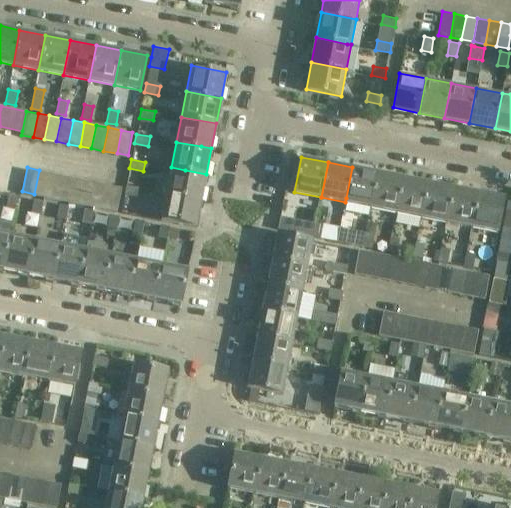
[(206,174),(185,170),(171,167),(166,192),(201,199),(206,174)]
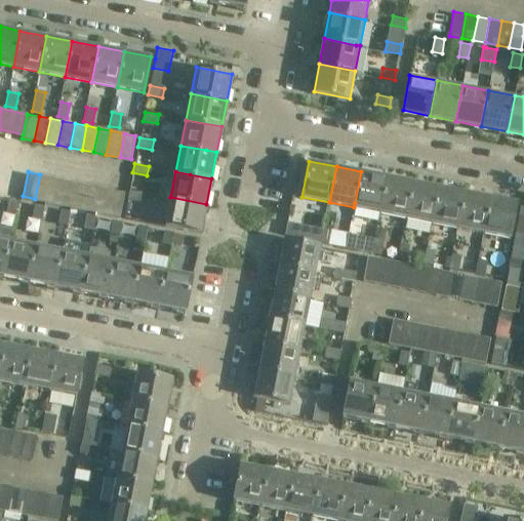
[(380,212),(380,208),(387,176),(361,171),(355,203),(354,207),(380,212)]
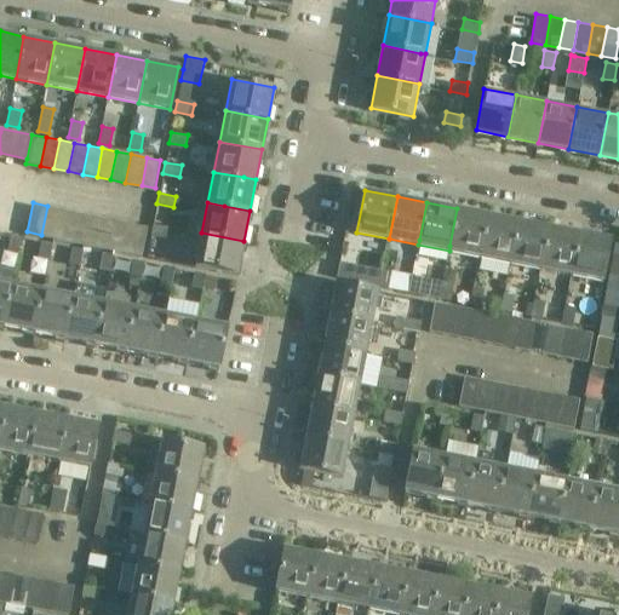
[(47,206),(41,235),(56,237),(61,208),(47,206)]
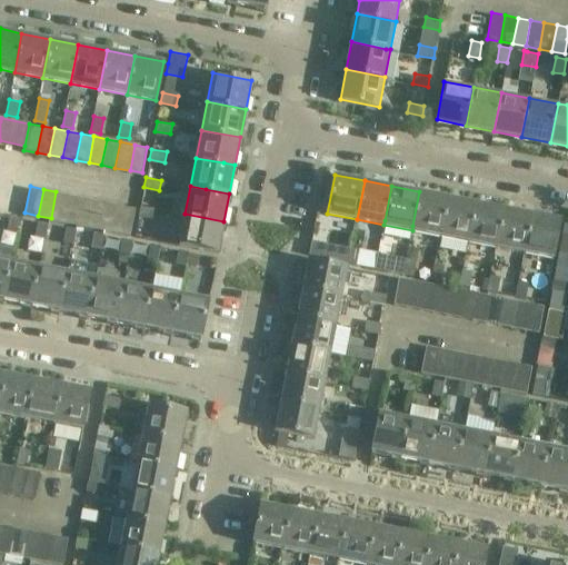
[(56,191),(51,218),(63,220),(69,194),(56,191)]
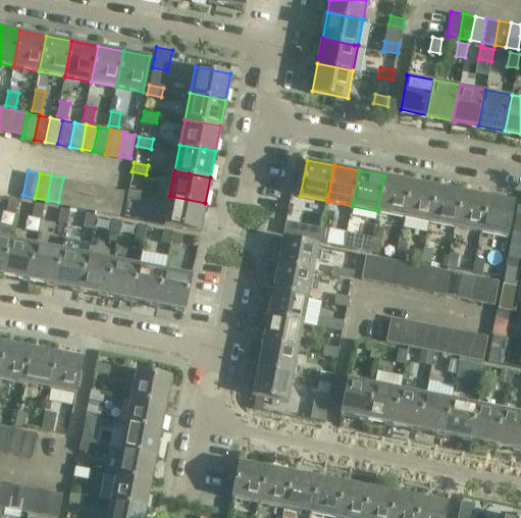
[(384,175),(378,207),(378,211),(404,216),(411,180),(384,175)]
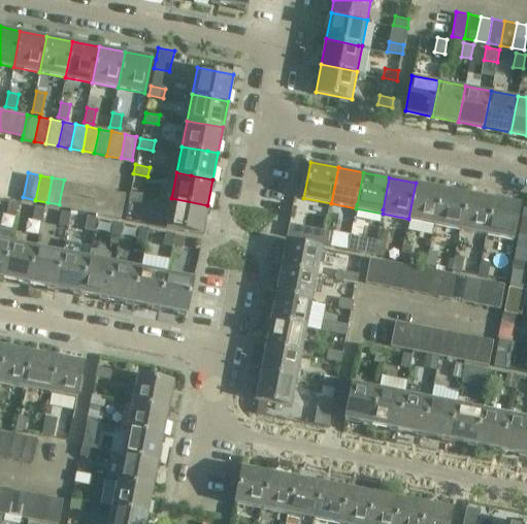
[(64,179),(59,204),(71,207),(76,183),(64,179)]
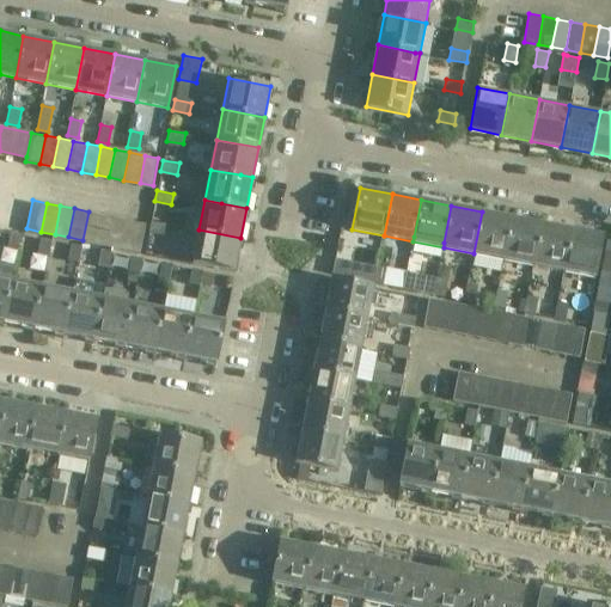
[(89,212),(83,240),(97,243),(103,214),(89,212)]
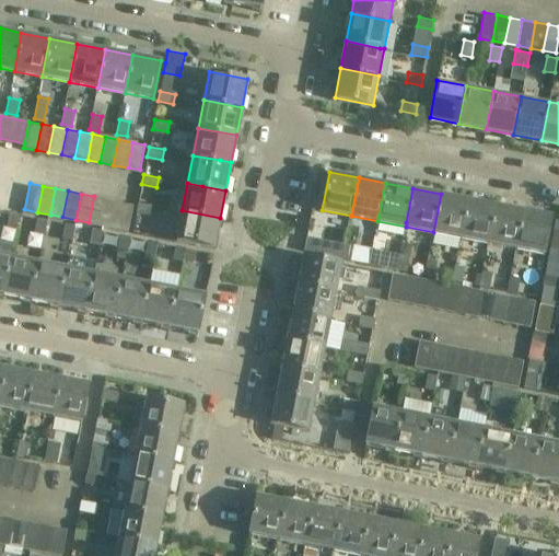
[(462,238),(465,216),(468,199),(441,194),(433,232),(462,238)]
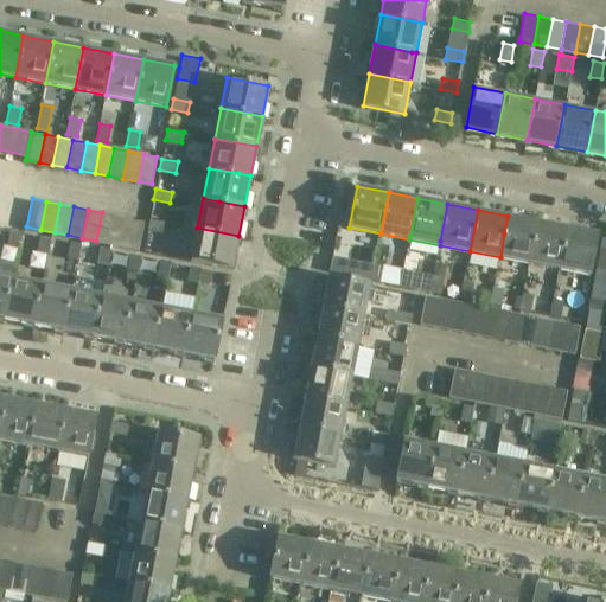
[(102,212),(96,241),(110,243),(115,215),(102,212)]
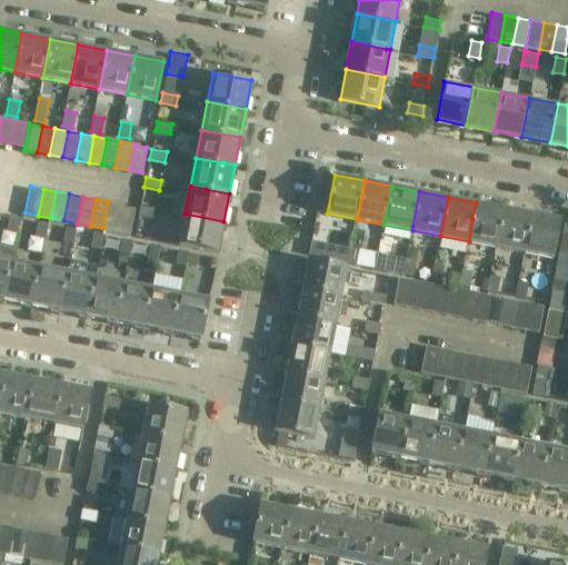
[(108,201),(103,228),(116,231),(121,205),(108,201)]
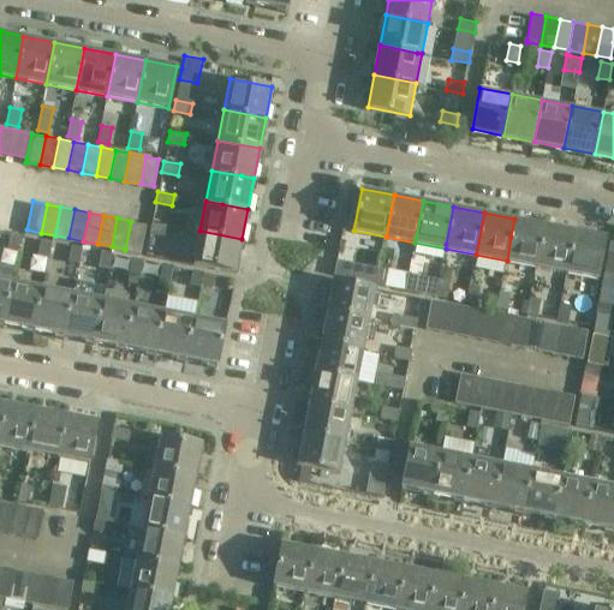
[(537,267),(543,233),(546,225),(514,219),(511,237),(507,261),(537,267)]
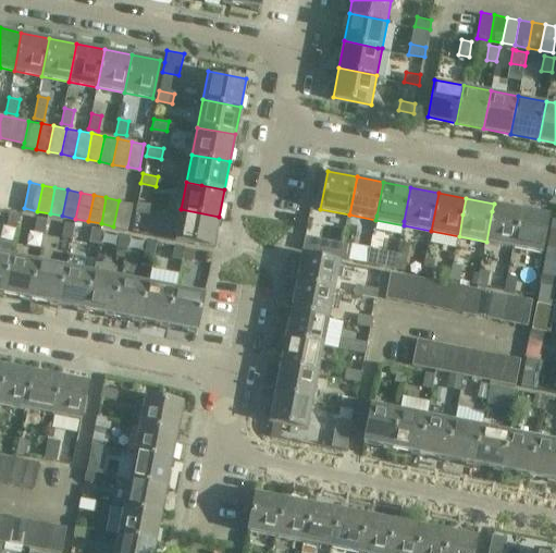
[(119,200),(113,226),(127,229),(133,203),(119,200)]
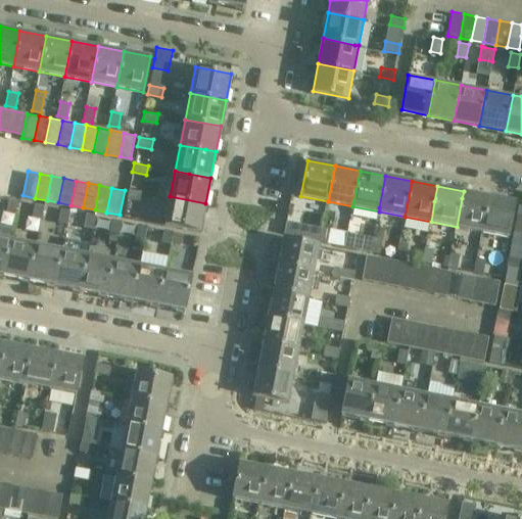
[(129,188),(127,197),(141,200),(143,191),(129,188)]
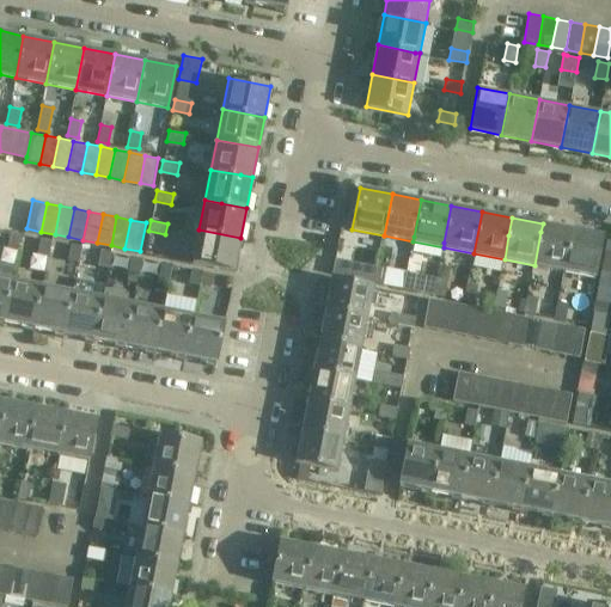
[(563,270),(564,267),(572,228),(543,224),(541,232),(535,265),(563,270)]
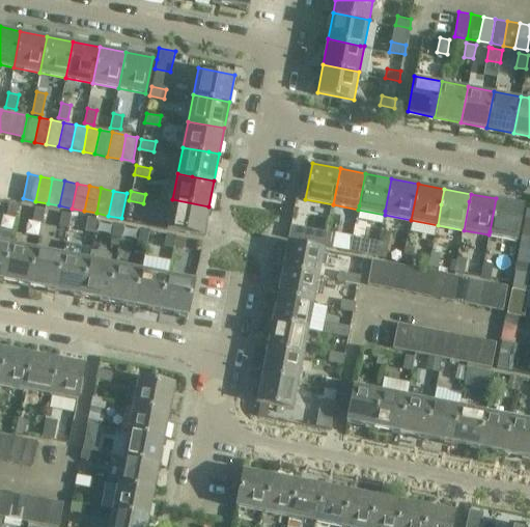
[(515,241),(523,203),(496,198),(490,231),(489,234),(515,241)]
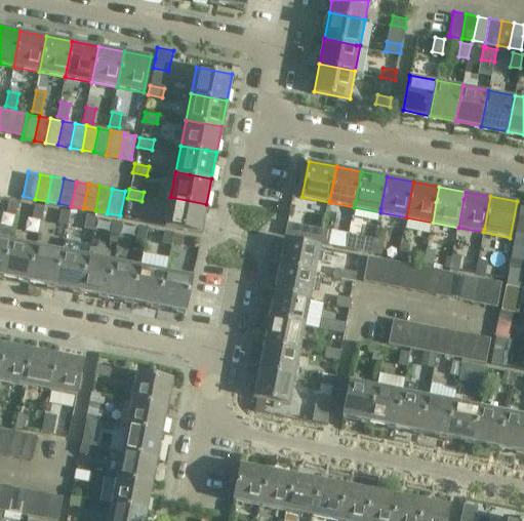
[(165,224),(201,231),(206,204),(170,197),(165,224)]
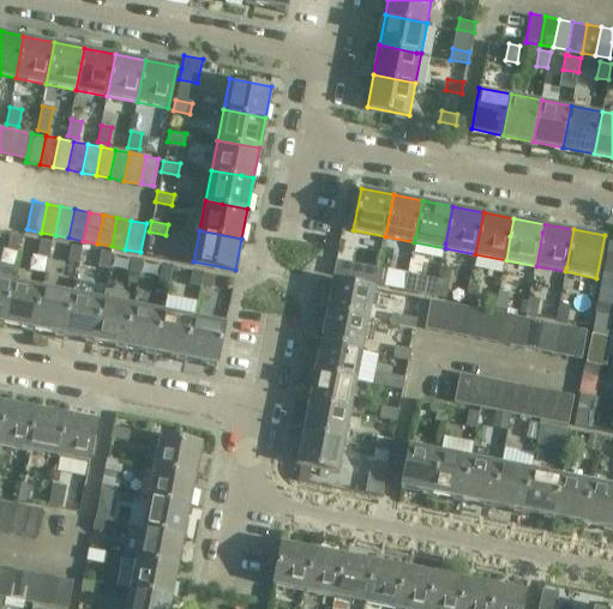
[(11,231),(7,247),(19,249),(22,233),(11,231)]
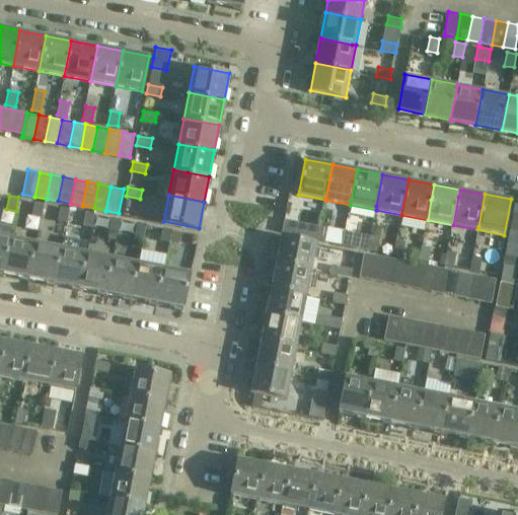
[(34,201),(31,214),(42,216),(44,203),(34,201)]
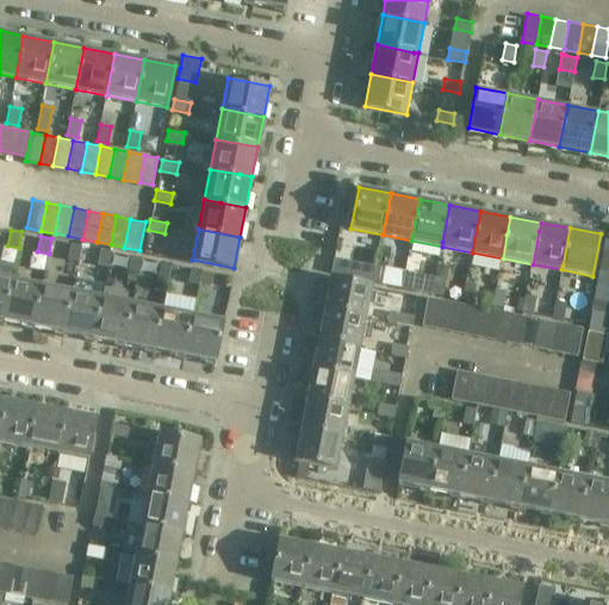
[(70,241),(67,257),(79,260),(81,243),(70,241)]
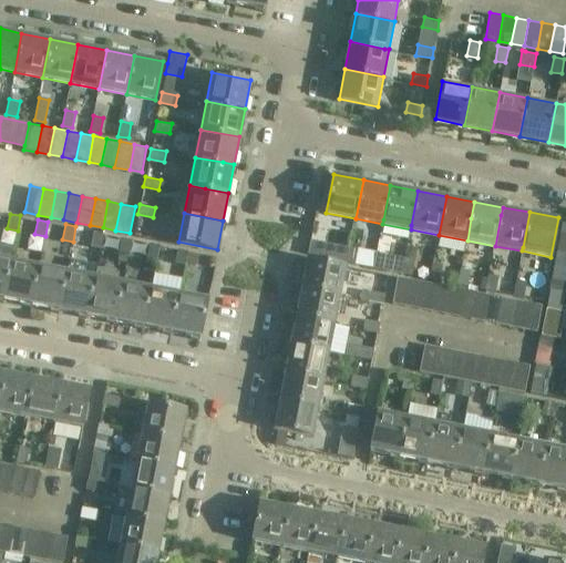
[(93,229),(91,245),(101,247),(104,232),(93,229)]
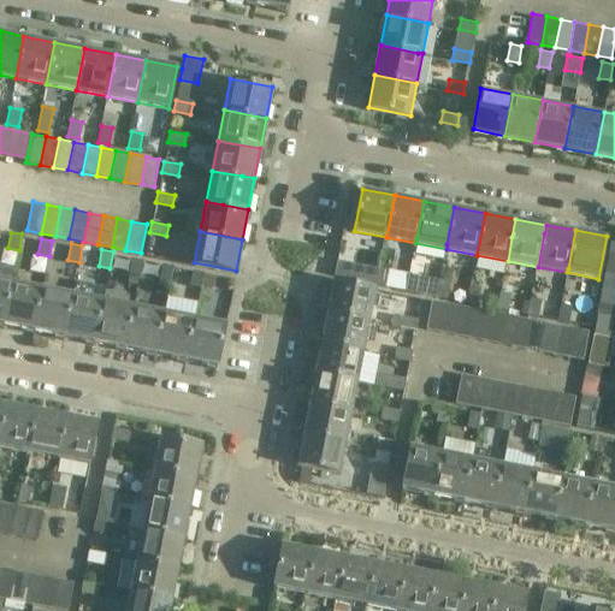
[(131,256),(129,272),(141,274),(143,257),(131,256)]
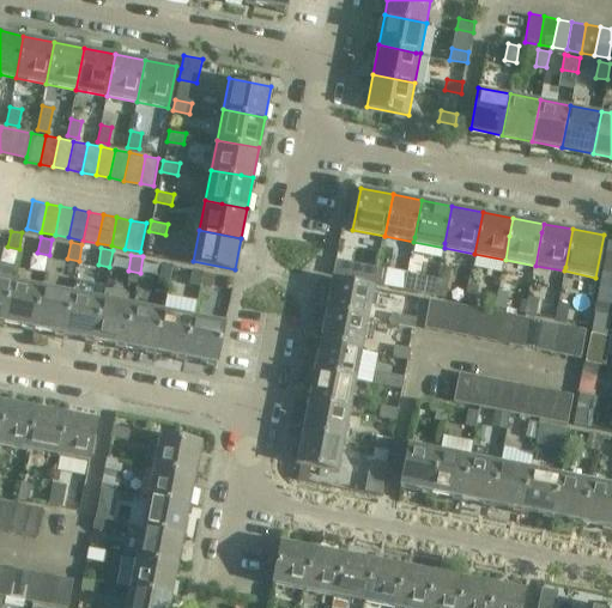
[(337,257),(333,273),(344,275),(347,275),(350,260),(347,259),(337,257)]
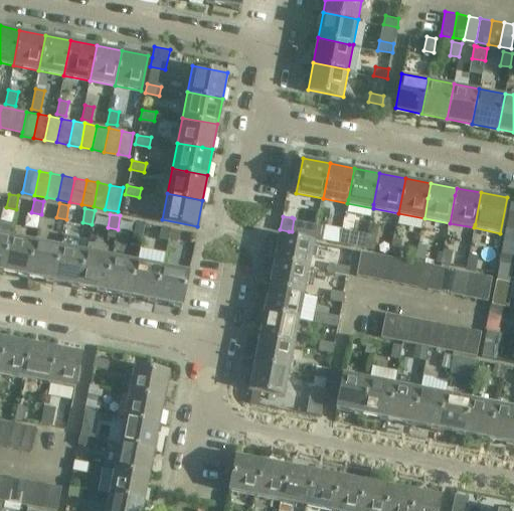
[(143,234),(146,220),(136,218),(133,232),(143,234)]
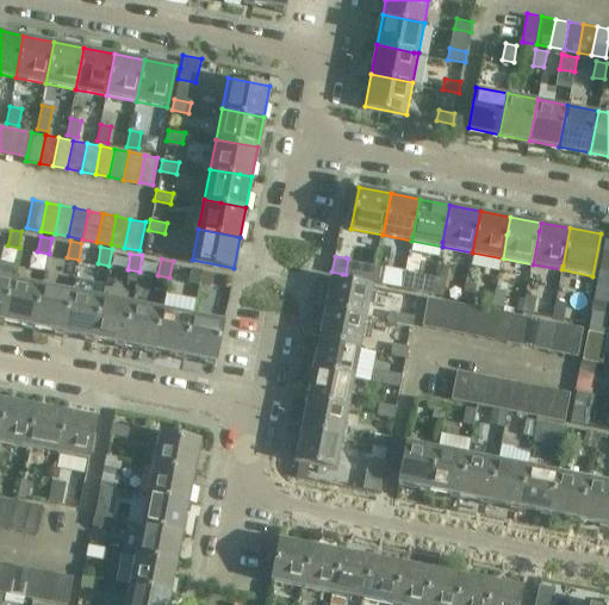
[(191,264),(187,281),(199,284),(203,267),(191,264)]
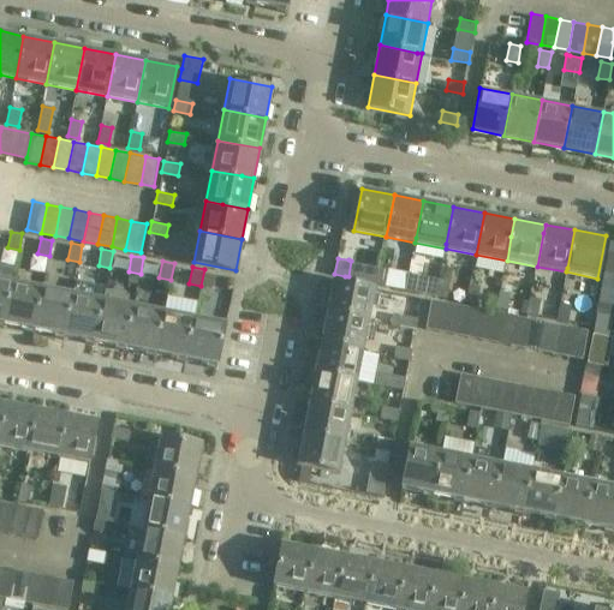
[(389,268),(386,285),(405,288),(409,271),(389,268)]
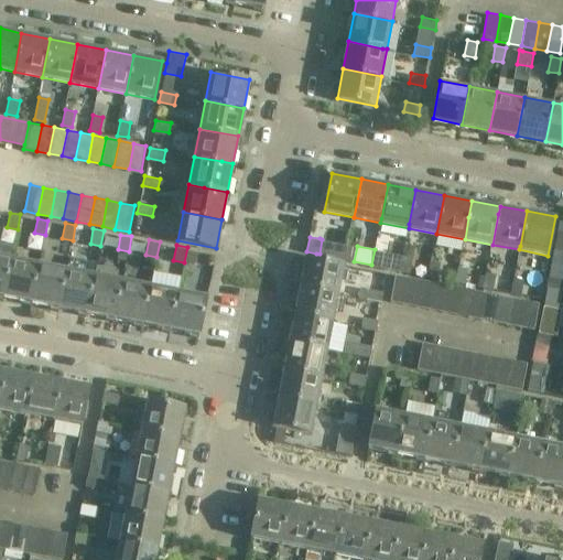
[(562,249),(553,248),(552,258),(562,260),(562,249)]
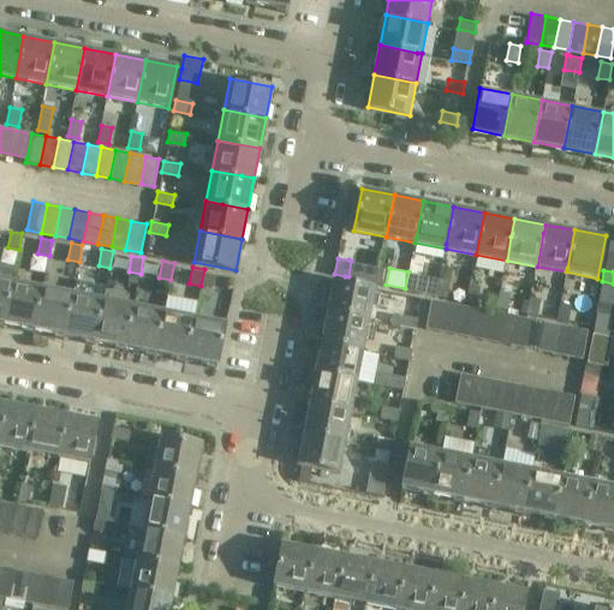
[(204,271),(202,282),(213,285),(215,274),(204,271)]
